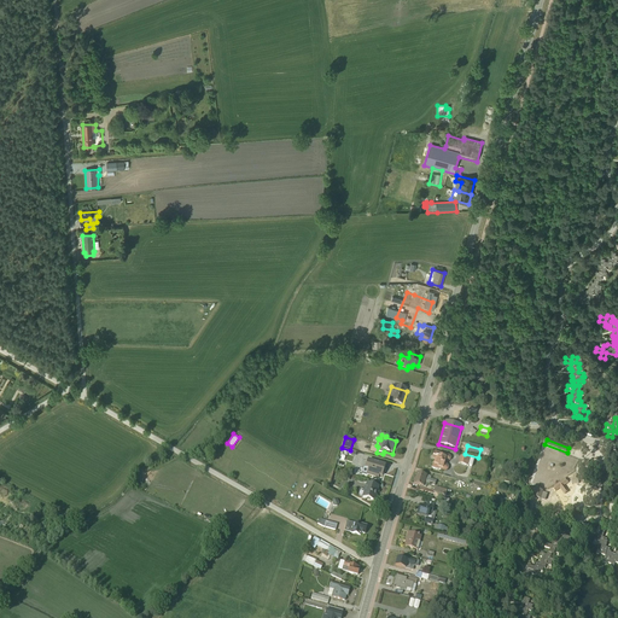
[(445,466),(447,464),(448,464),(449,462),(450,461),(450,460),(450,459),(449,458),(448,456),(433,453),(432,460),(433,461),(431,470),(443,473),(445,473),(447,472),(448,471),(448,470),(448,468),(447,467),(445,466)]
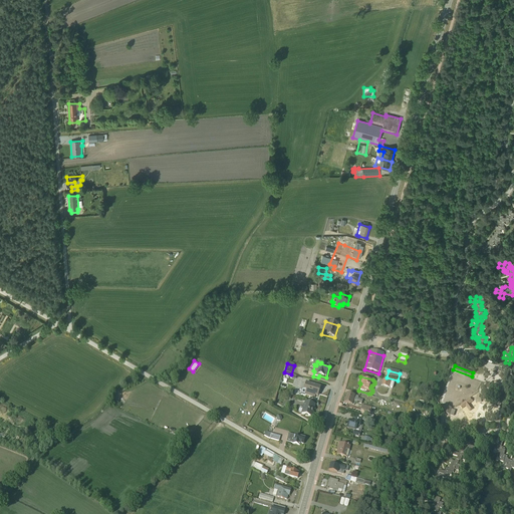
[(391,382),(382,380),(380,387),(389,390),(391,382)]
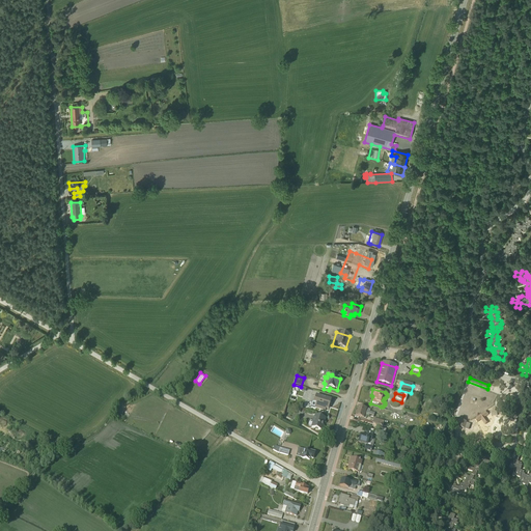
[(331,401),(315,396),(313,403),(312,403),(311,408),(325,412),(326,410),(328,411),(331,401)]
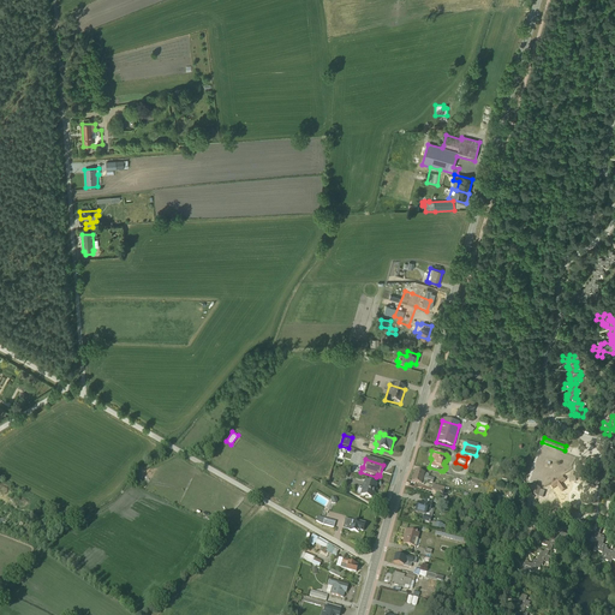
[(415,472),(411,483),(423,487),(424,483),(433,485),(434,479),(428,478),(429,476),(415,472)]
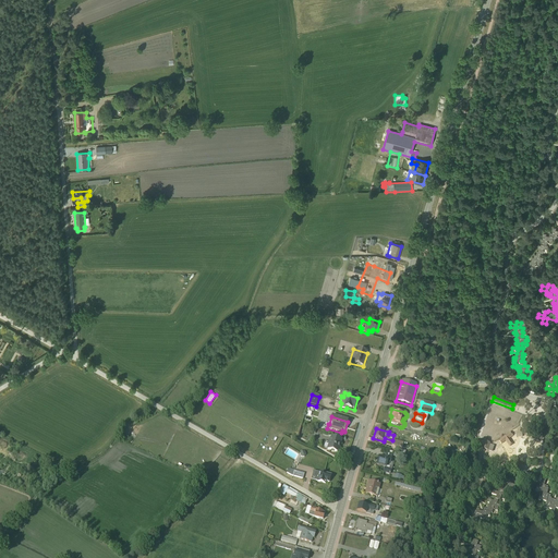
[(511,434),(504,439),(509,448),(513,446),(510,440),(513,438),(511,434)]
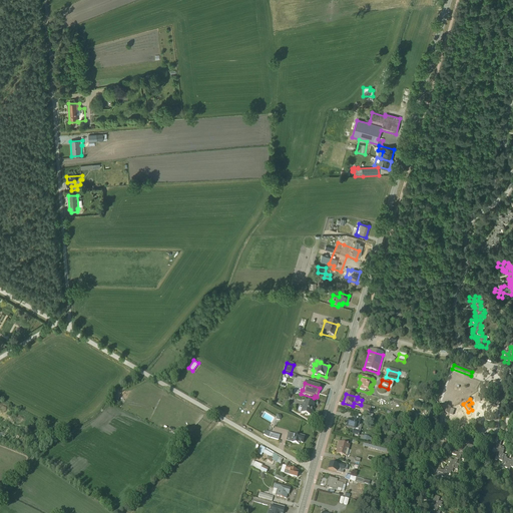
[(314,405),(304,402),(300,414),(311,417),(314,405)]
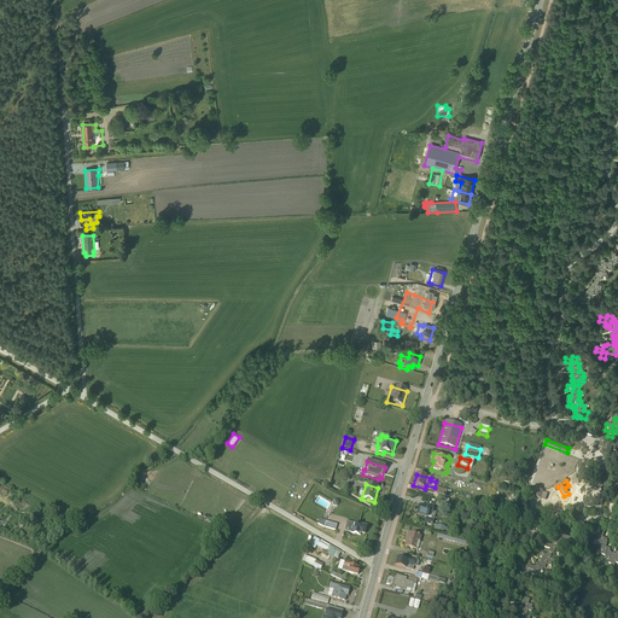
[(424,525),(432,528),(435,518),(431,517),(433,509),(435,506),(427,503),(426,507),(425,507),(424,508),(419,507),(417,516),(425,518),(424,525)]
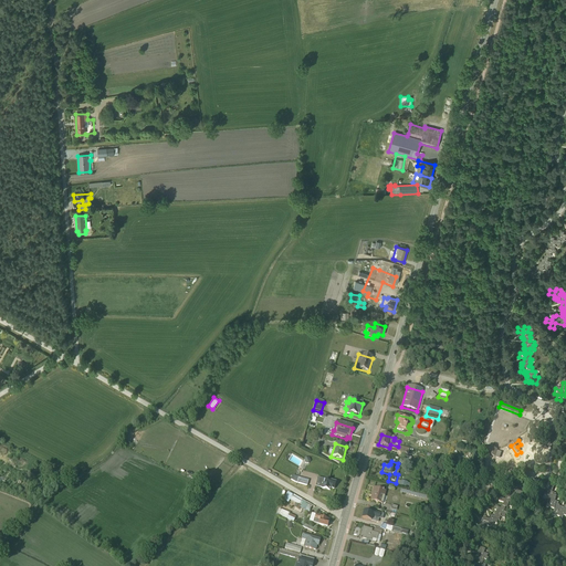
[(308,481),(300,479),(293,477),(291,481),(296,484),(307,488),(308,481)]
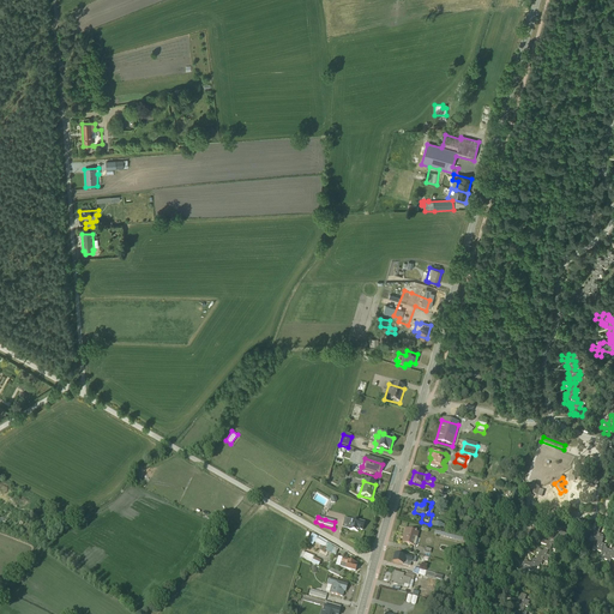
[(360,523),(345,519),(342,529),(357,534),(359,531),(362,533),(365,524),(360,523)]
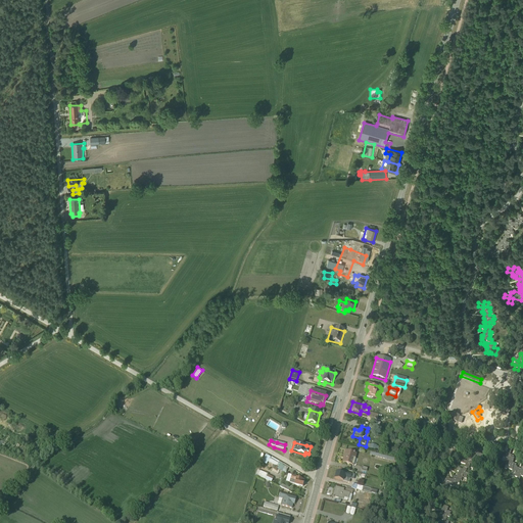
[(504,454),(503,458),(508,459),(506,466),(510,468),(509,471),(512,471),(512,473),(515,474),(514,477),(518,478),(517,480),(519,480),(520,477),(522,477),(522,471),(521,471),(521,470),(517,469),(517,468),(516,467),(516,465),(513,464),(513,462),(514,462),(515,459),(512,459),(512,457),(510,456),(512,450),(508,449),(507,455),(504,454)]
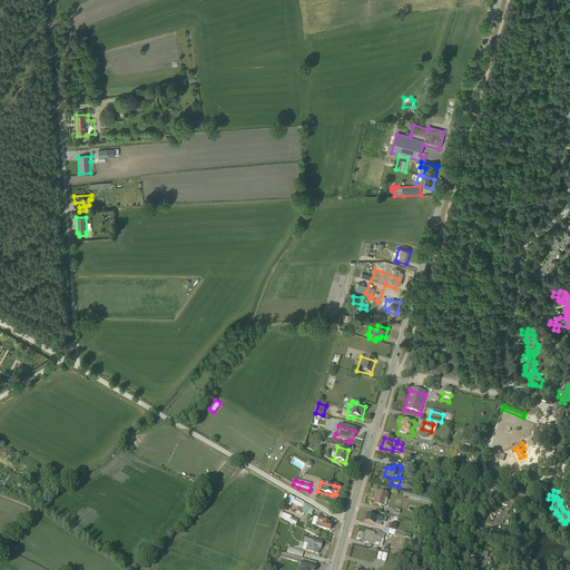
[(479,526),(478,529),(483,531),(482,534),(487,536),(488,530),(495,533),(498,528),(500,529),(501,526),(503,526),(504,522),(508,523),(509,520),(510,520),(511,518),(508,517),(509,512),(511,512),(512,508),(516,509),(517,505),(518,505),(519,502),(523,503),(524,500),(527,501),(528,498),(523,497),(524,492),(520,491),(520,493),(518,492),(517,495),(516,495),(514,500),(512,500),(512,501),(510,500),(509,504),(503,503),(502,507),(507,508),(507,510),(505,510),(504,513),(502,512),(501,516),(500,516),(499,520),(498,520),(497,521),(494,520),(493,524),(488,523),(488,524),(485,523),(484,527),(479,526)]
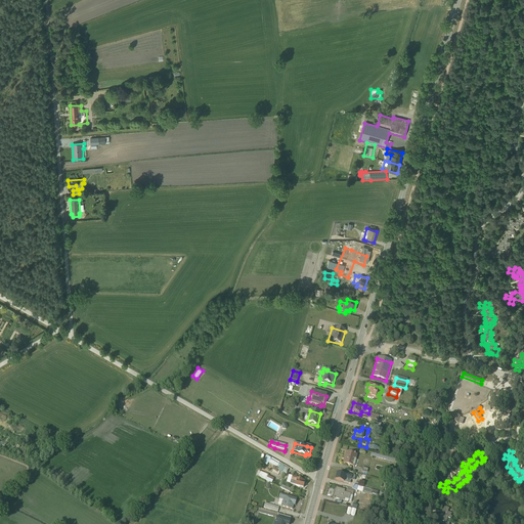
[(357,455),(346,452),(342,465),(354,468),(357,455)]
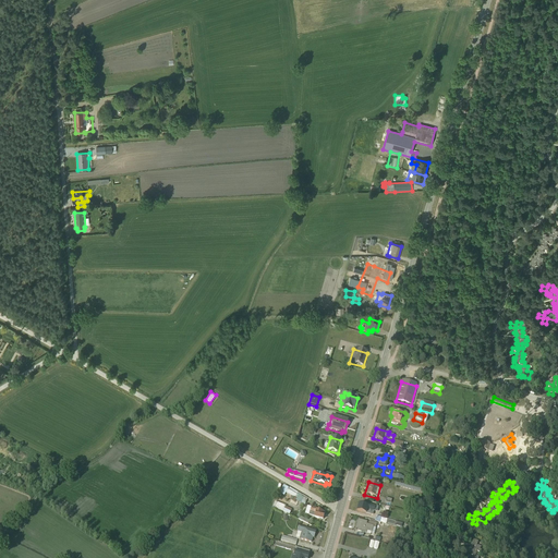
[(396,483),(395,487),(421,494),(425,495),(426,490),(422,489),(396,483)]
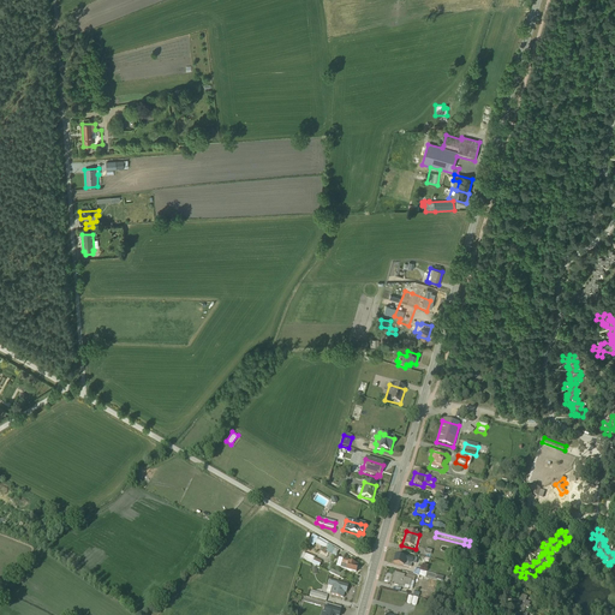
[(317,541),(312,537),(308,545),(312,548),(317,541)]
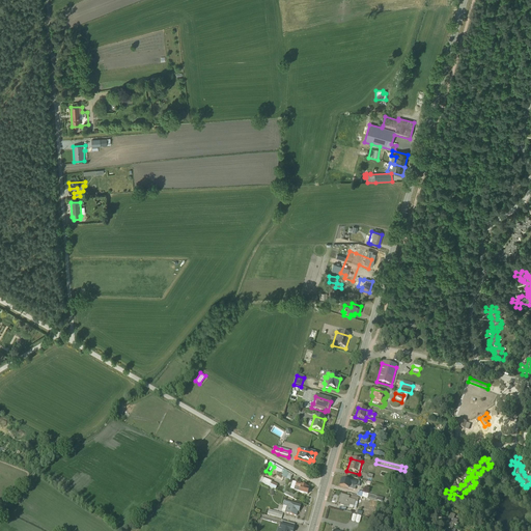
[(285,473),(275,467),(273,470),(283,476),(285,473)]
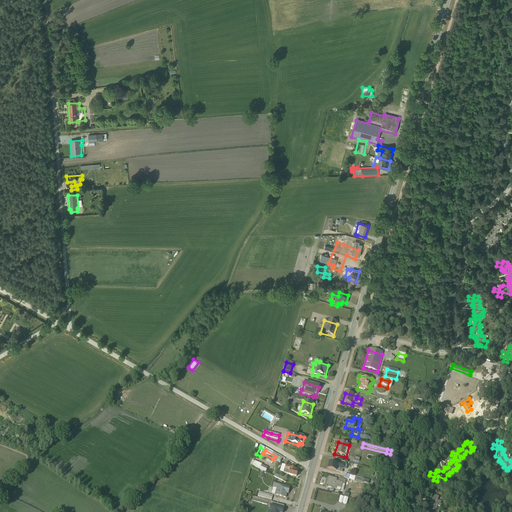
[(282,459),(276,456),(273,461),(279,464),(282,459)]
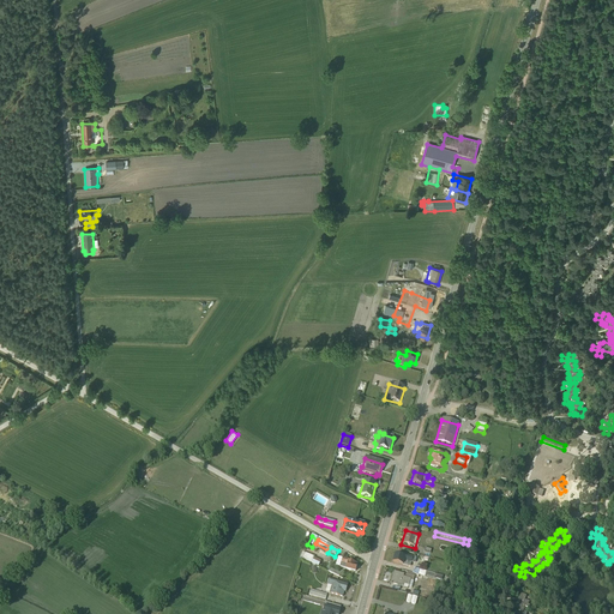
[(302,553),(300,558),(318,567),(320,561),(302,553)]
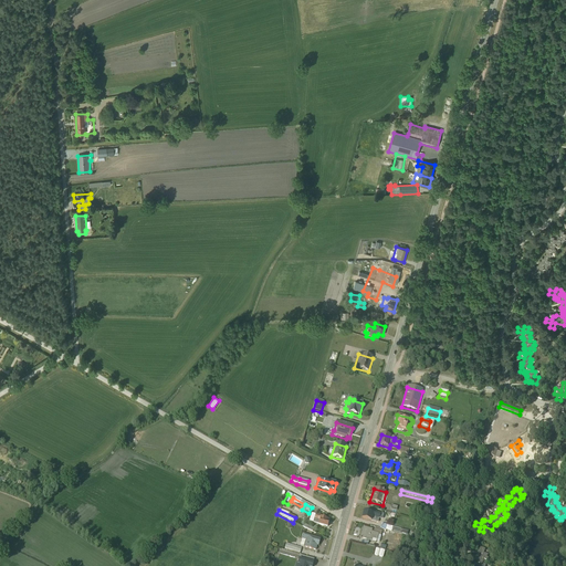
[(364,512),(362,520),(378,524),(379,520),(381,521),(384,515),(380,515),(380,514),(370,512),(369,514),(364,512)]
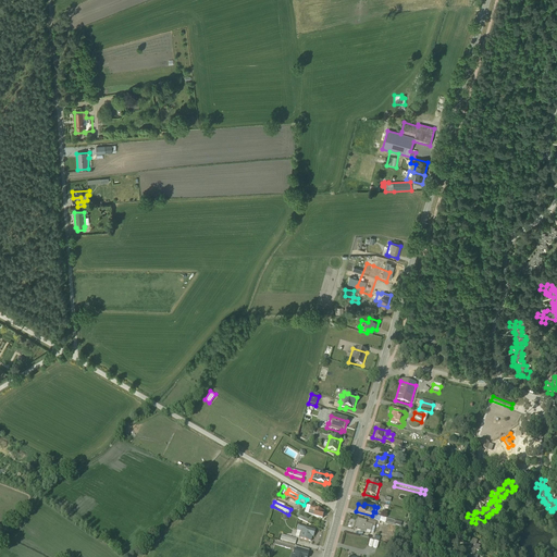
[(305,515),(322,519),(324,512),(318,510),(318,509),(307,506),(305,515)]
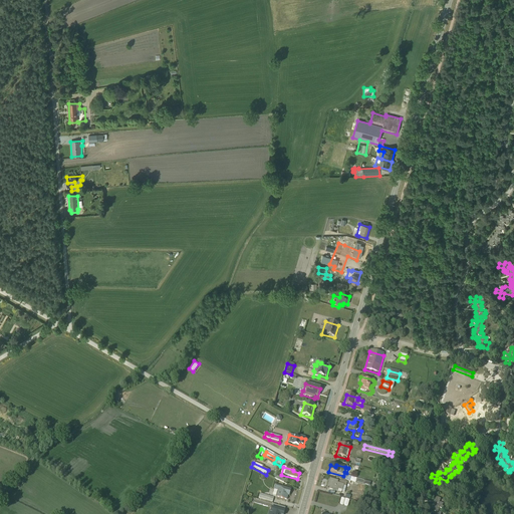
[(369,487),(370,483),(346,477),(344,481),(369,487)]
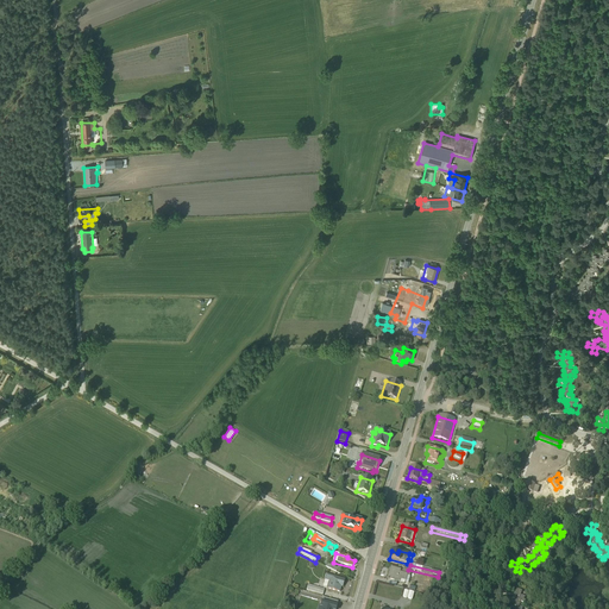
[(391,569),(388,579),(394,582),(394,583),(396,584),(397,583),(399,583),(399,584),(403,585),(405,584),(407,585),(410,572),(402,570),(401,575),(400,573),(400,572),(391,569)]
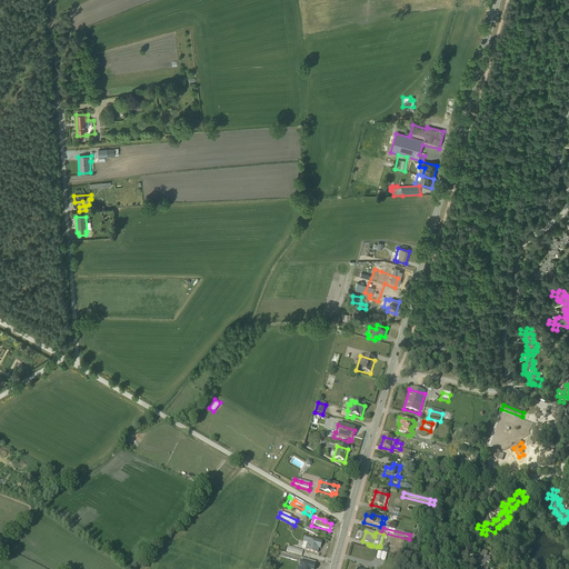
[(301,550),(318,555),(319,551),(321,543),(305,538),(301,550)]
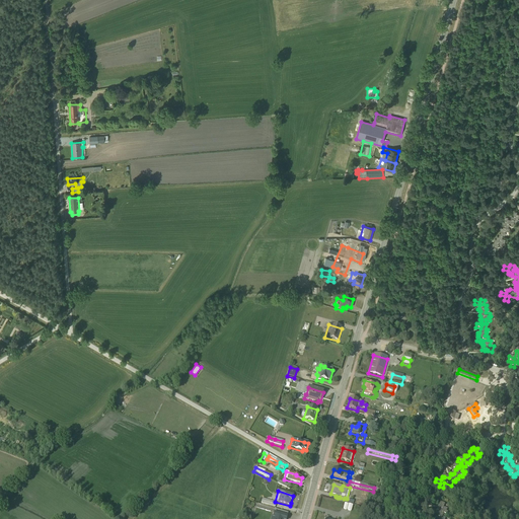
[(261,504),(276,508),(277,503),(263,499),(261,504)]
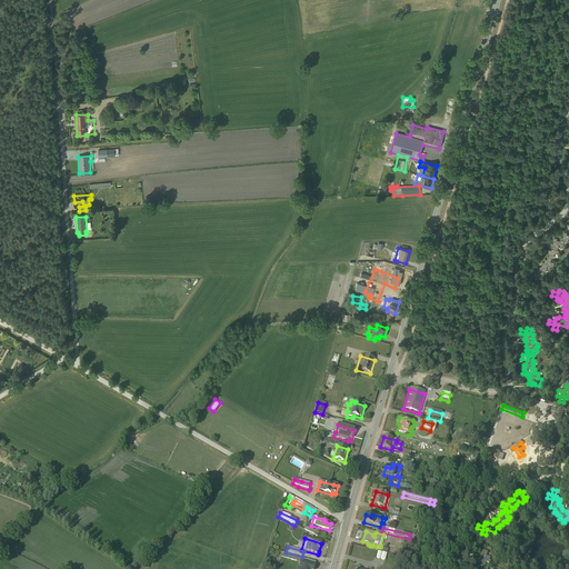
[(488,568),(489,568),(486,568),(487,563),(490,565),(491,562),(490,561),(490,558),(487,557),(488,553),(481,551),(480,555),(481,556),(480,559),(481,559),(480,563),(481,565),(480,568),(482,568),(481,568),(488,568)]
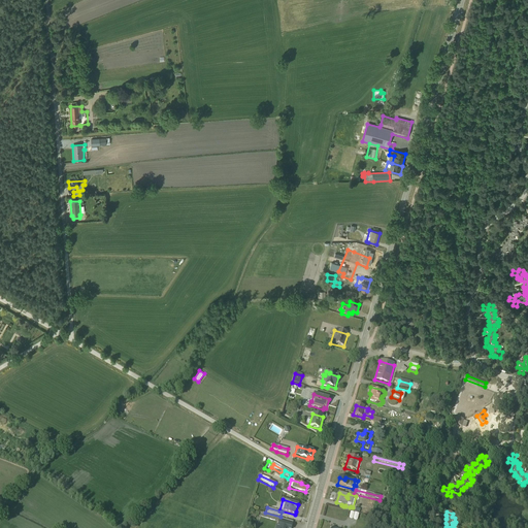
[(359,515),(351,513),(349,519),(357,521),(359,515)]
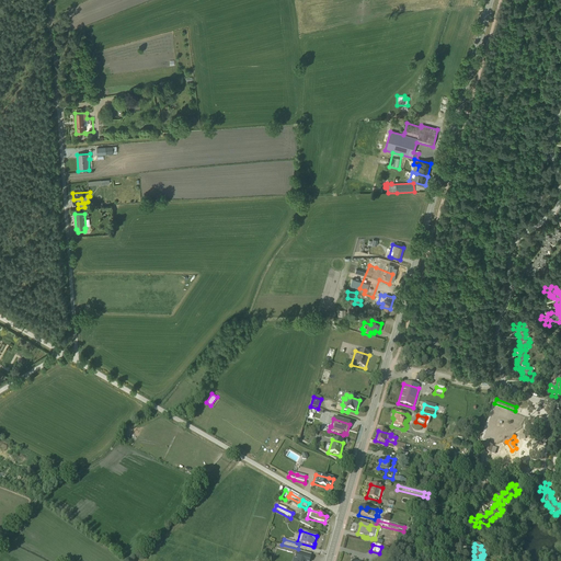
[(294,560),(309,560),(311,556),(297,551),(294,560)]
